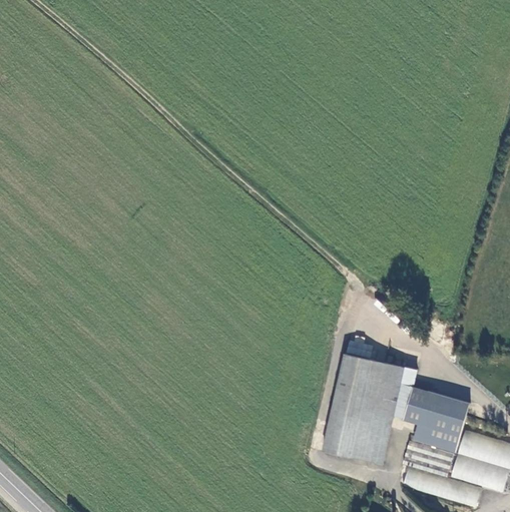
[(412,387),(416,369),(345,352),(322,450),(381,464),(392,418),(404,420),(412,387)]
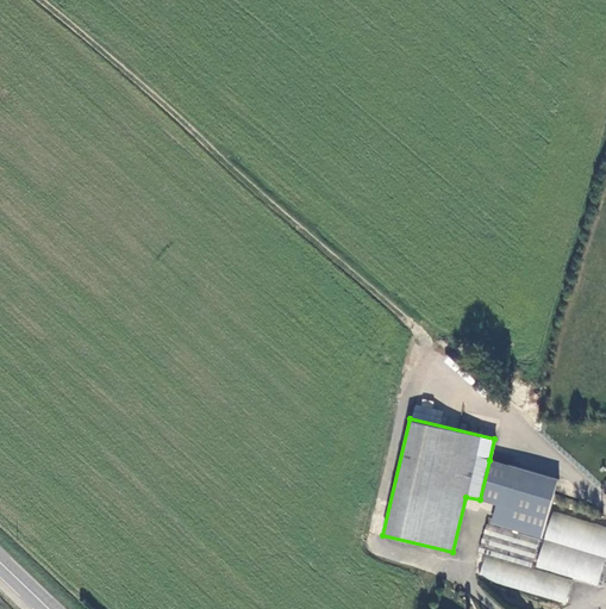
[(550,511),(557,479),(489,460),(480,499),(498,504),(493,524),(544,536),(550,511)]
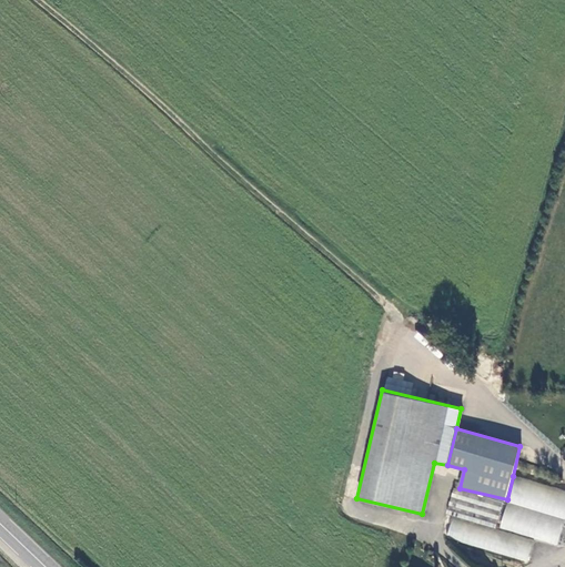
[(564,489),(513,476),(507,499),(564,514),(564,489)]
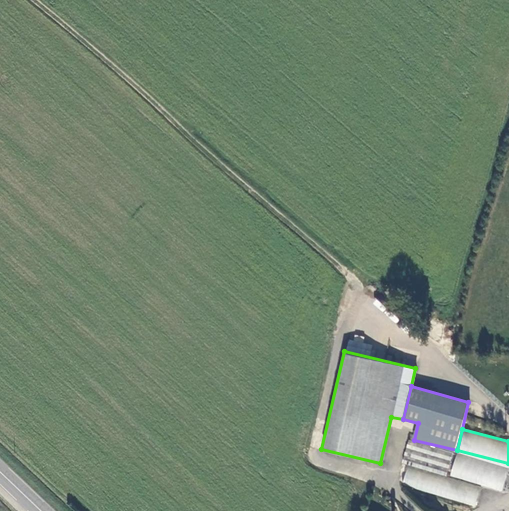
[(451,475),(457,450),(414,440),(406,438),(400,463),(406,465),(451,475)]
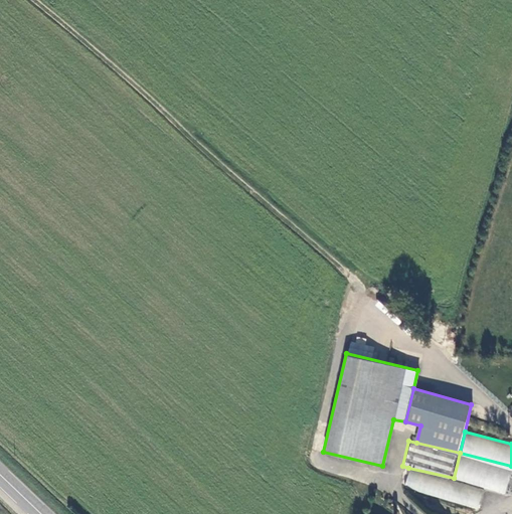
[(511,471),(511,466),(460,453),(454,478),(507,492),(511,471)]
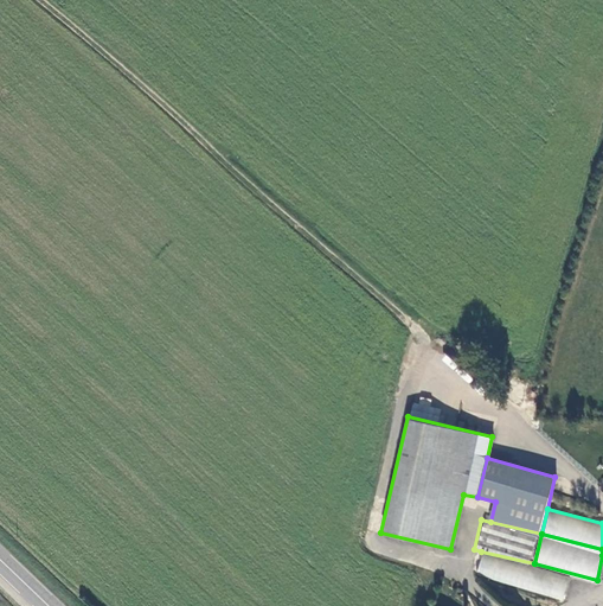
[(568,576),(481,552),(474,575),(560,600),(568,576)]
